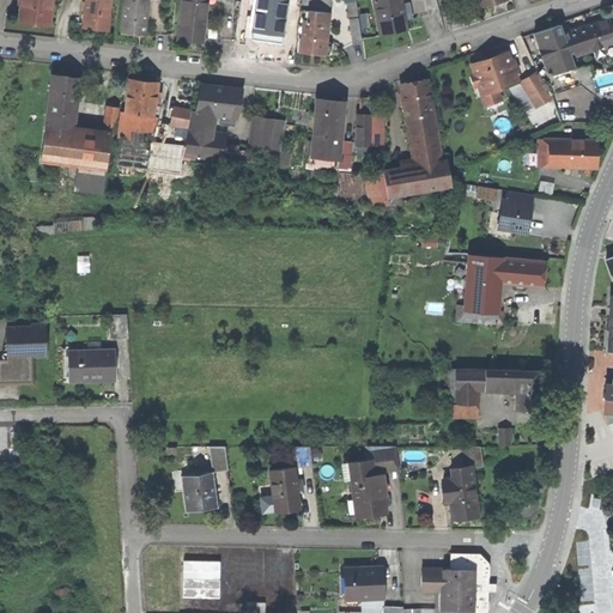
[(20,0),(18,25),(50,29),(54,0),(20,0)]
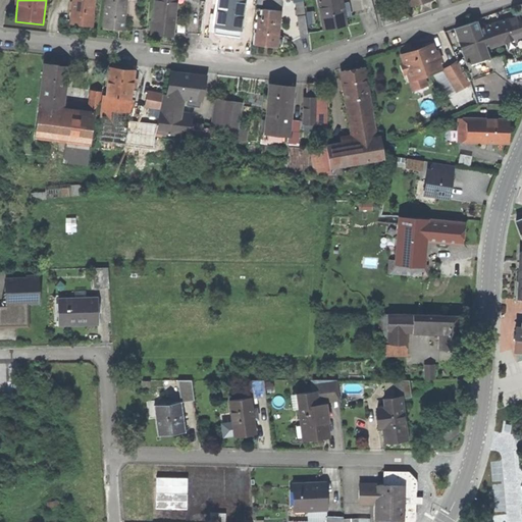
[(72,0),(70,27),(93,29),(95,0),(72,0)]
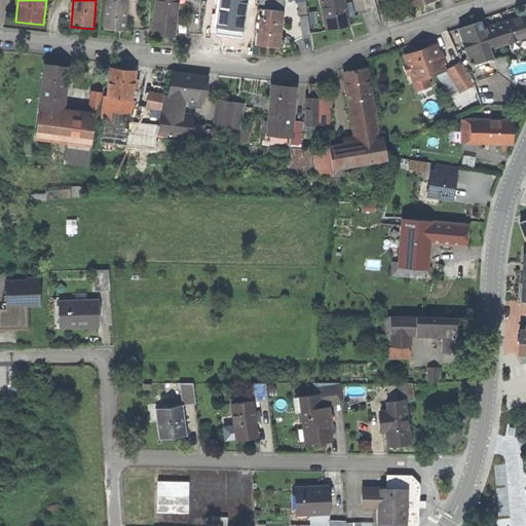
[(107,0),(104,30),(125,32),(128,0),(107,0)]
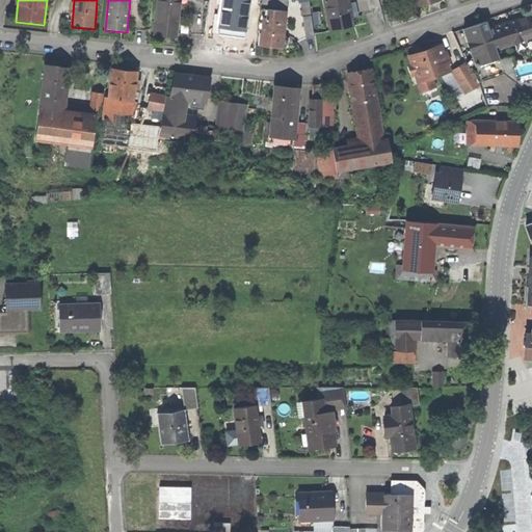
[(157,0),(154,36),(178,40),(181,0),(157,0)]
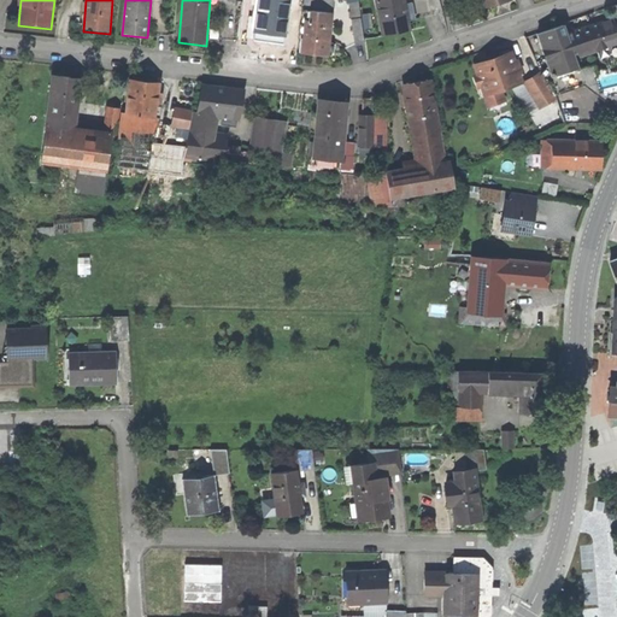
[(246,0),(247,6),(274,9),(269,54),(300,56),(304,12),(304,0),(246,0)]
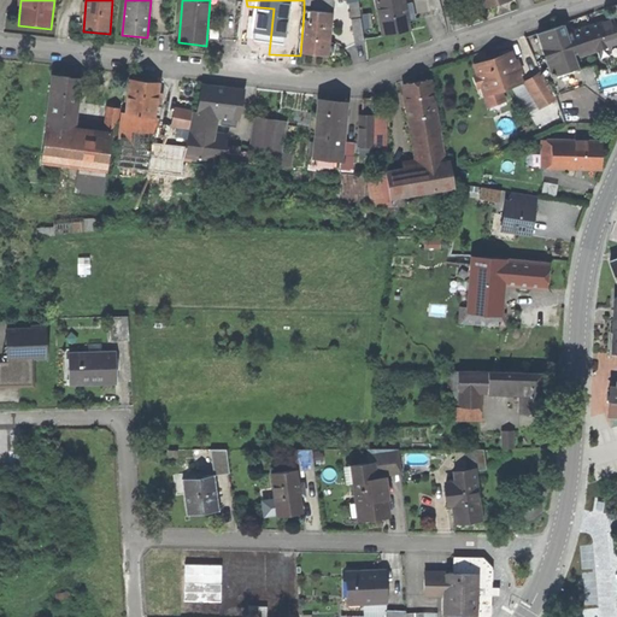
[(304,0),(304,12),(335,15),(335,0),(304,0)]
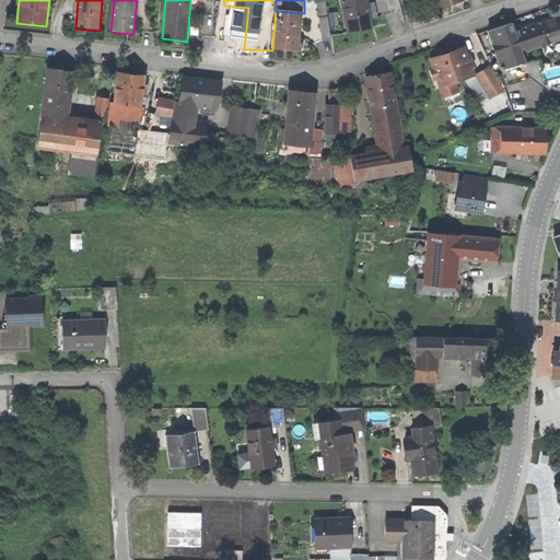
[(346,26),(348,35),(374,31),(368,0),(340,0),(343,12),(346,26)]
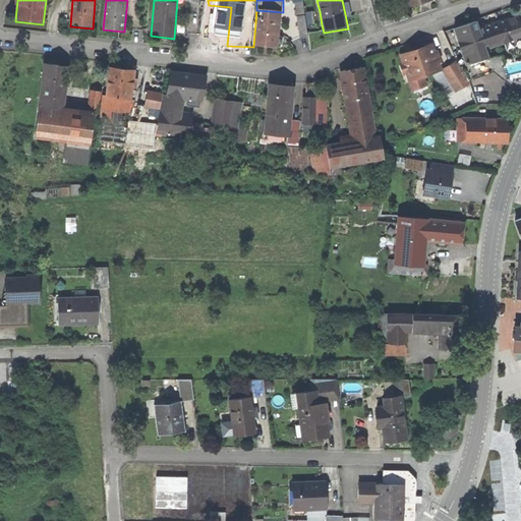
[(295,3),(300,40),(309,39),(307,26),(305,13),(303,2),(295,3)]
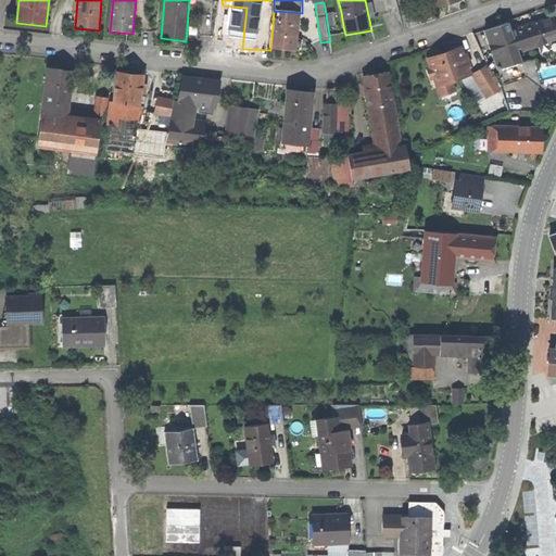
[(274,11),(270,50),(298,53),(302,13),(274,11)]
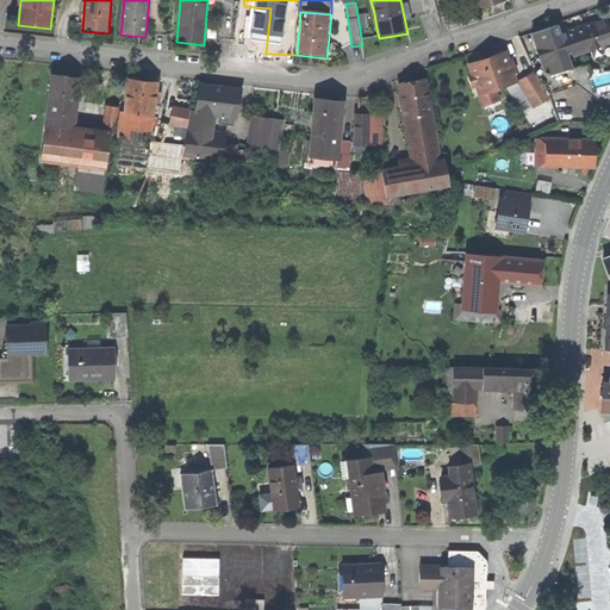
[(360,31),(377,29),(374,13),(358,16),(360,31)]
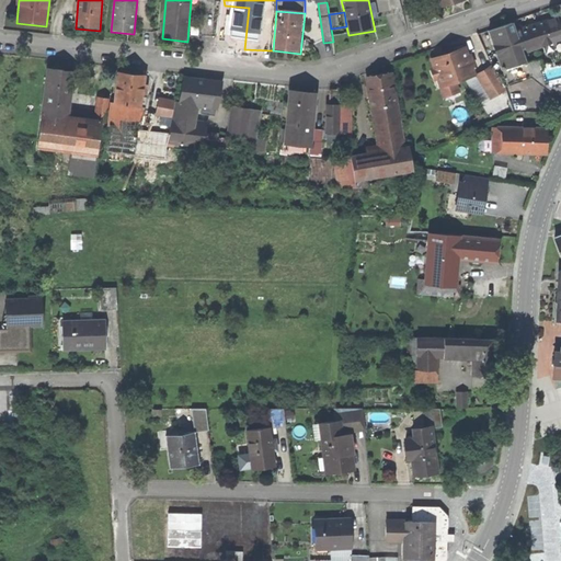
[(515,31),(524,56),(541,50),(544,54),(556,50),(553,45),(560,42),(560,30),(557,18),(515,31)]
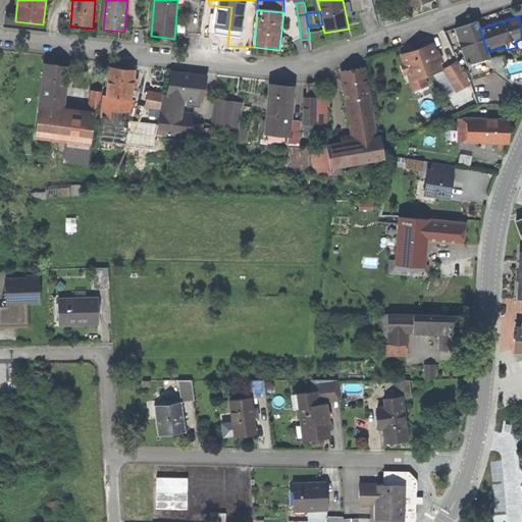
[(487,52),(479,29),(477,21),(453,30),(466,67),(489,59),(487,52)]
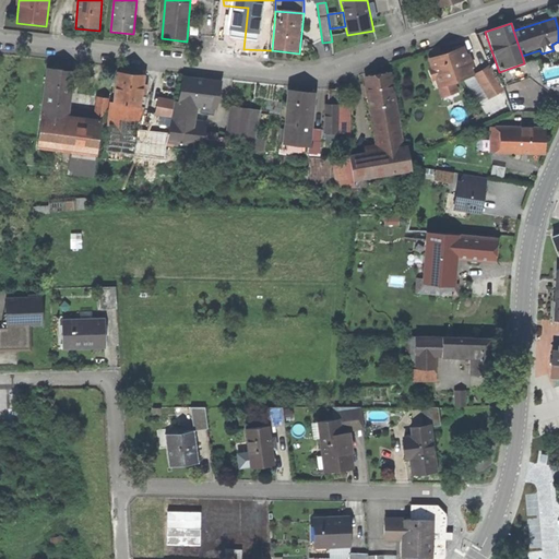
[(467,54),(465,47),(428,59),(431,69),(429,70),(432,81),(436,80),(442,98),(458,94),(454,85),(474,78),(473,70),(476,69),(471,52),(467,54)]
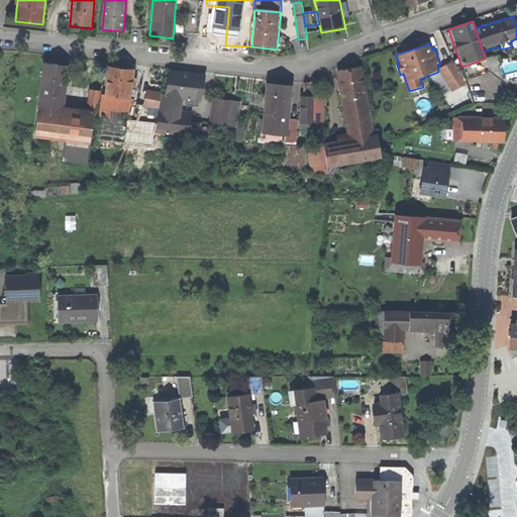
[(467,85),(452,63),(438,72),(452,94),(467,85)]
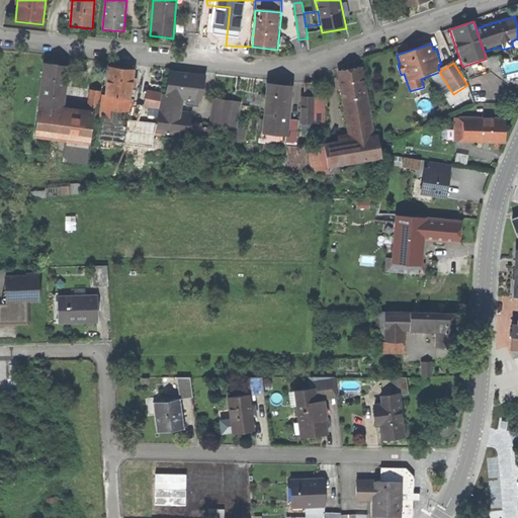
[(69,67),(42,64),(33,140),(65,143),(90,146),(93,117),(94,112),(86,111),(64,108),(69,67)]
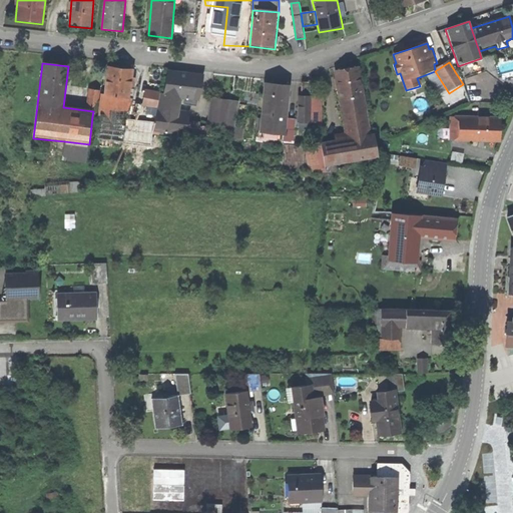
[(133,69),(107,66),(105,95),(101,94),(98,117),(97,141),(122,143),(121,152),(149,152),(153,132),(155,122),(145,119),(139,118),(139,113),(130,111),(135,78),(131,78),(133,69)]
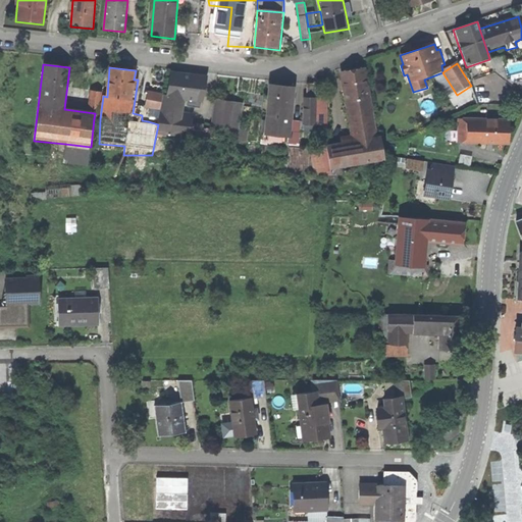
[(209,74),(168,69),(165,94),(162,94),(158,124),(156,135),(191,140),(191,136),(193,123),(195,113),(185,112),(186,105),(204,107),(209,74)]
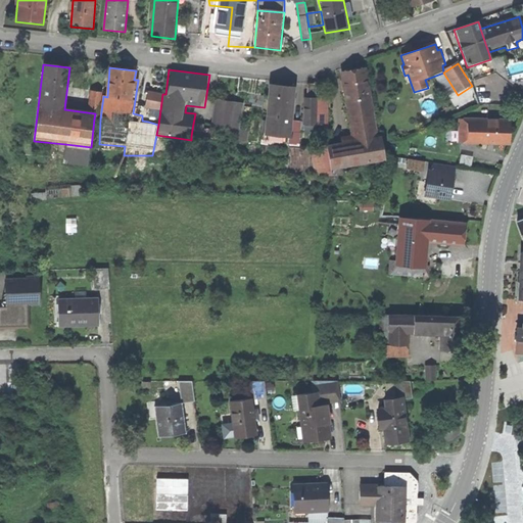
[(341,143),(327,145),(330,171),(385,161),(381,137),(378,138),(367,69),(340,74),(350,137),(340,138),(341,143)]
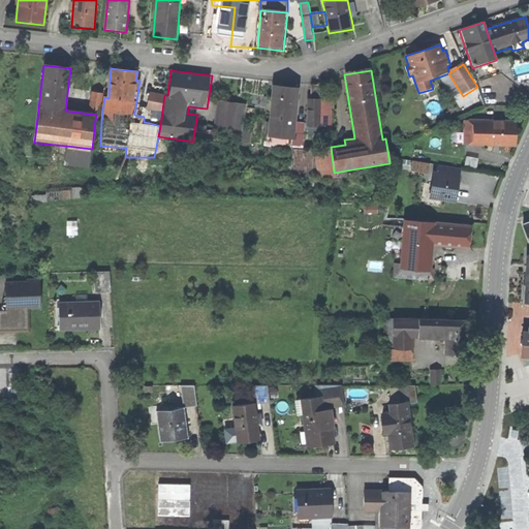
[(299,88),(272,86),(268,137),(294,139),(299,88)]
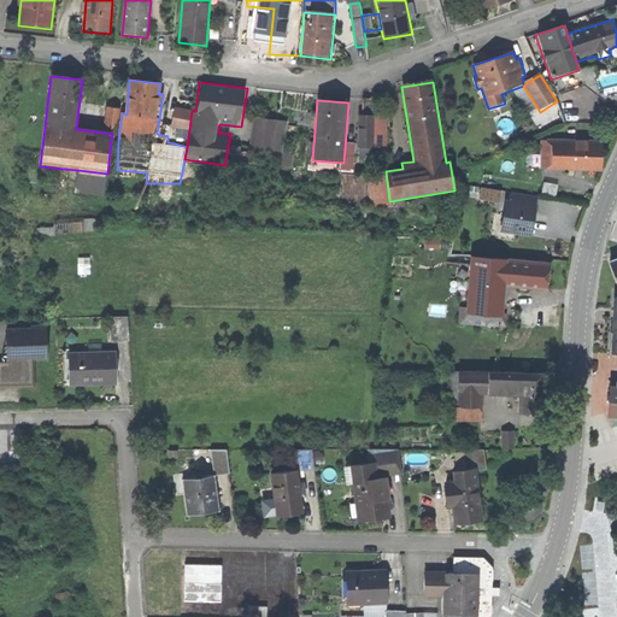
[(374,117),(374,101),(364,101),(364,116),(357,116),(357,150),(374,150),(374,117)]
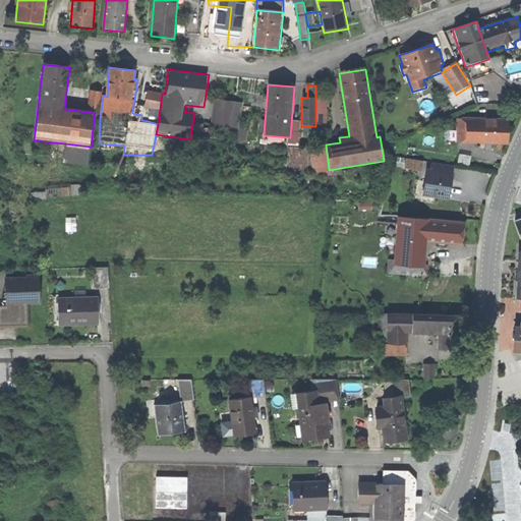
[(90,92),(87,112),(95,113),(94,118),(100,119),(103,96),(103,94),(90,92)]
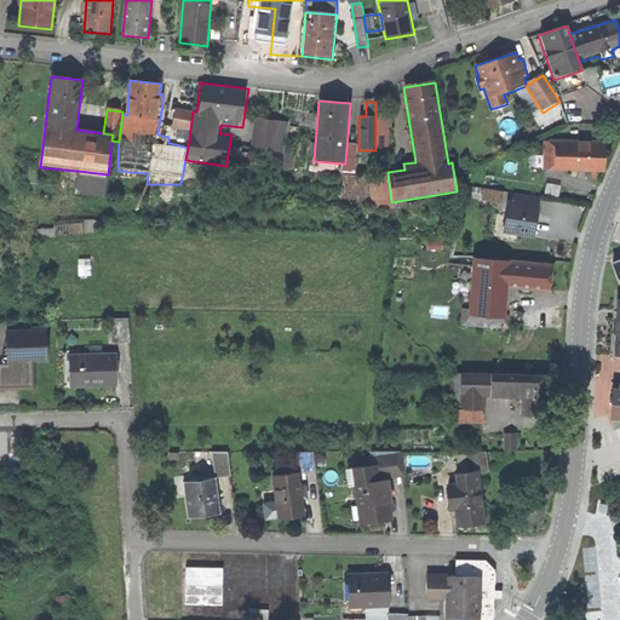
[(177,131),(176,144),(188,148),(193,112),(177,109),(173,130),(177,131)]
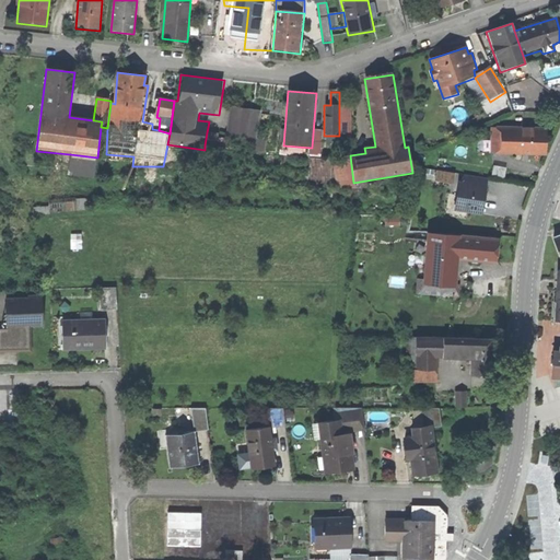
[(339,106),(339,136),(352,136),(352,106),(339,106)]
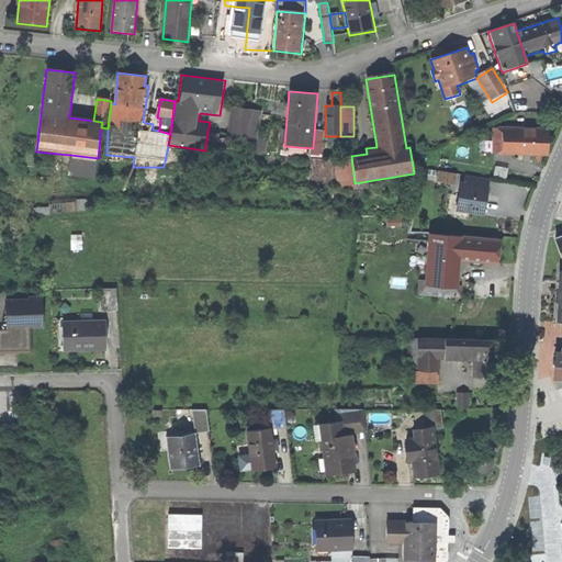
[(261,112),(232,108),(227,136),(256,141),(261,112)]
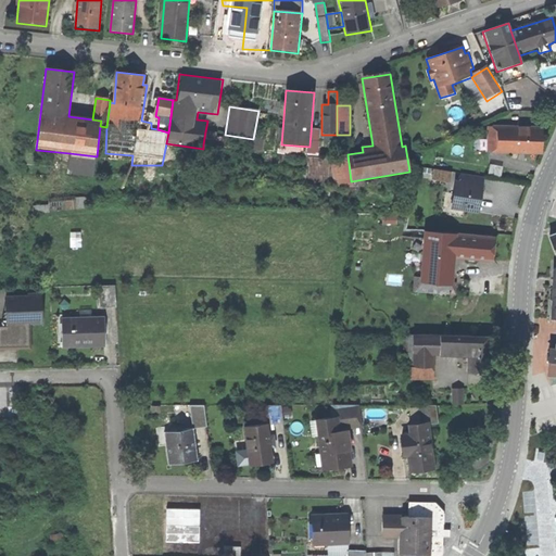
[(542,156),(542,128),(488,127),(488,156),(542,156)]
